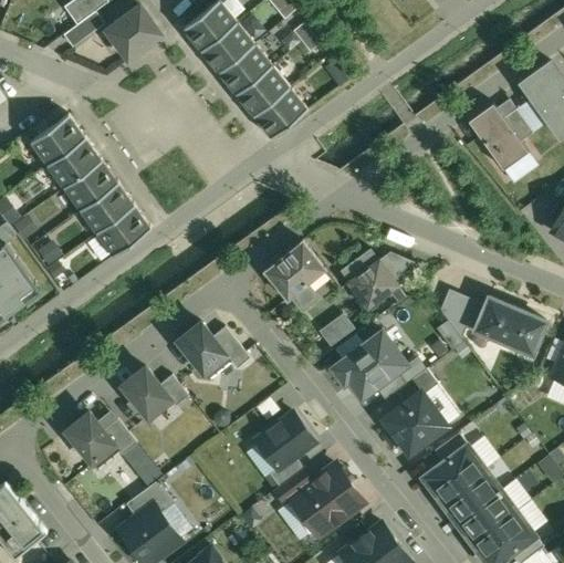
[(107,6),(103,0),(70,0),(62,6),(75,25),(85,20),(97,11),(107,6)]
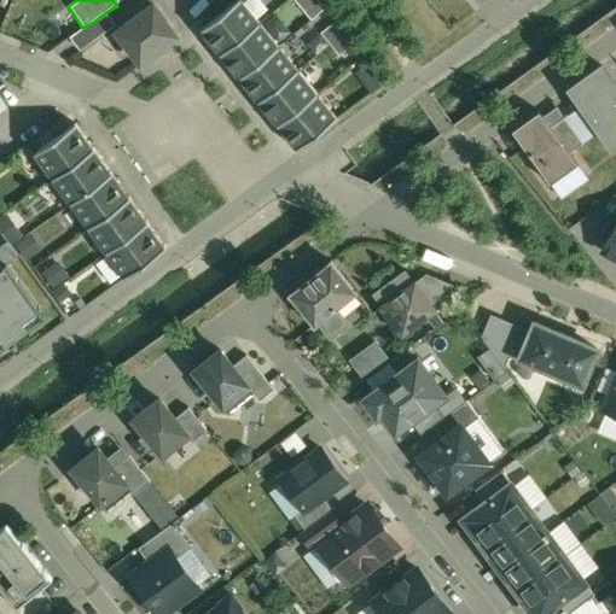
[(240,1),(201,33),(220,57),(260,25),(240,1)]
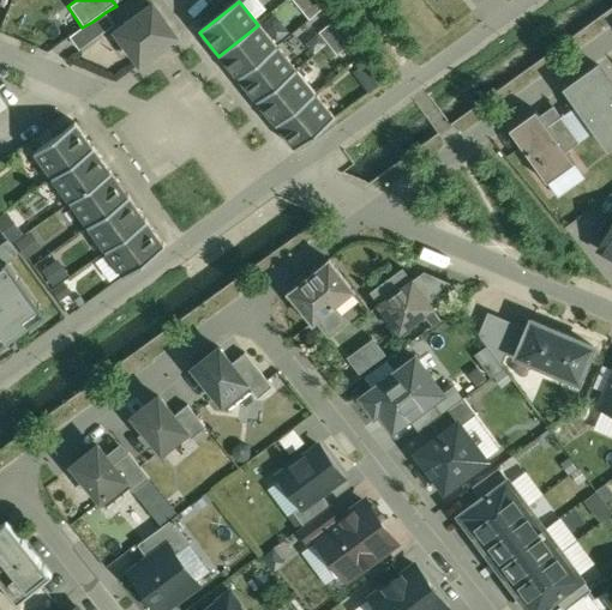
[(153,7),(117,34),(139,65),(175,38),(153,7)]
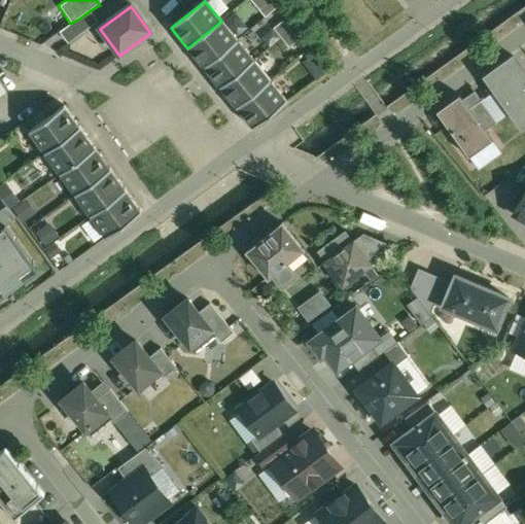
[(99,23),(91,10),(79,19),(89,31),(99,23)]
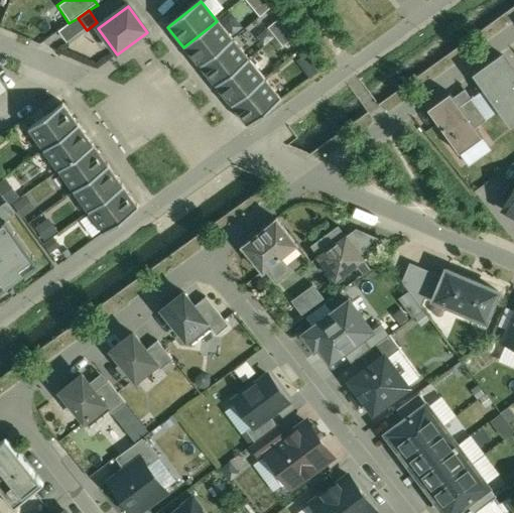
[(69,23),(56,32),(66,45),(87,30),(78,18),(69,23)]
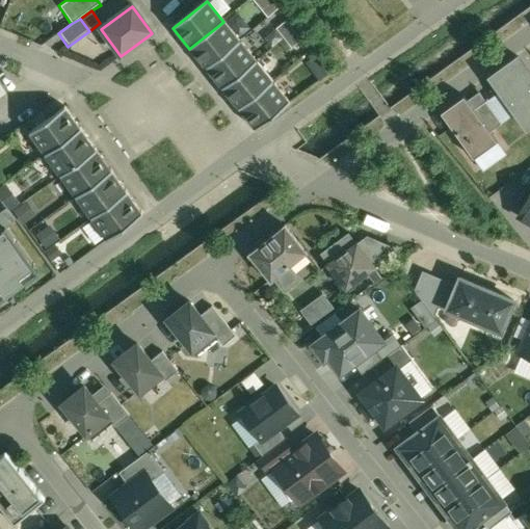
[(223,22),(189,49),(206,70),(240,42),(223,22)]
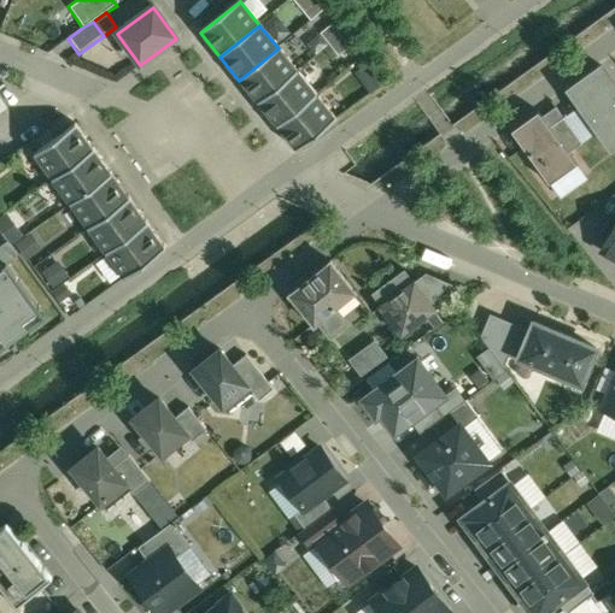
[(340,37),(332,27),(321,36),(329,47),(340,37)]
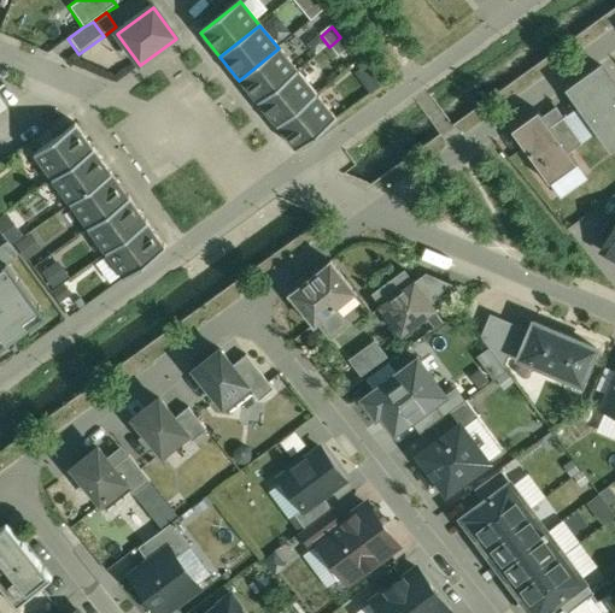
[(350,48),(340,37),(329,47),(338,58),(350,48)]
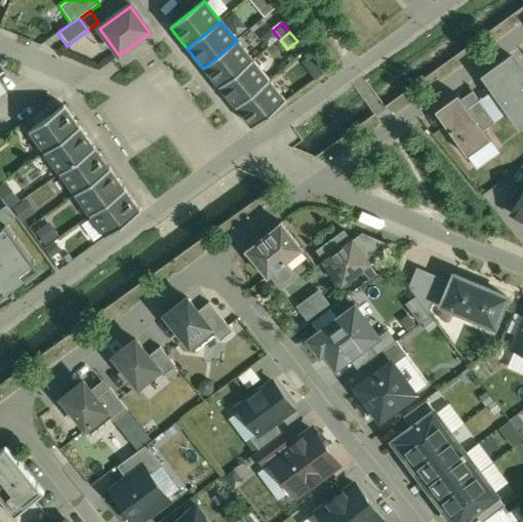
[(237,41),(203,69),(219,88),(252,62),(237,41)]
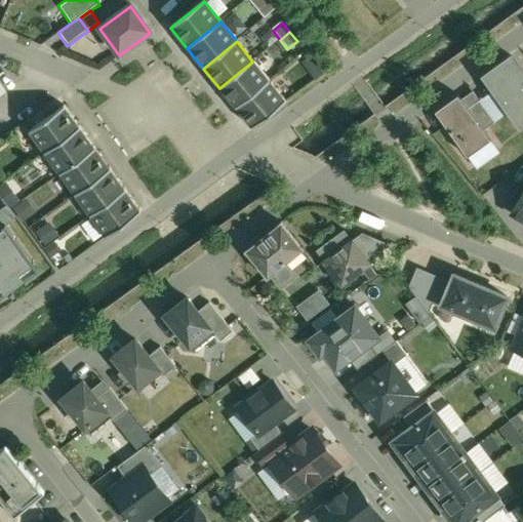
[(522,75),(511,58),(483,79),(519,128),(522,125),(522,75)]
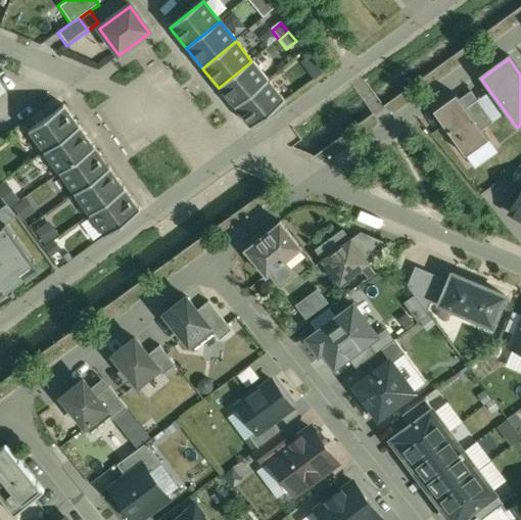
[(251,61),(219,88),(235,108),(268,82),(251,61)]
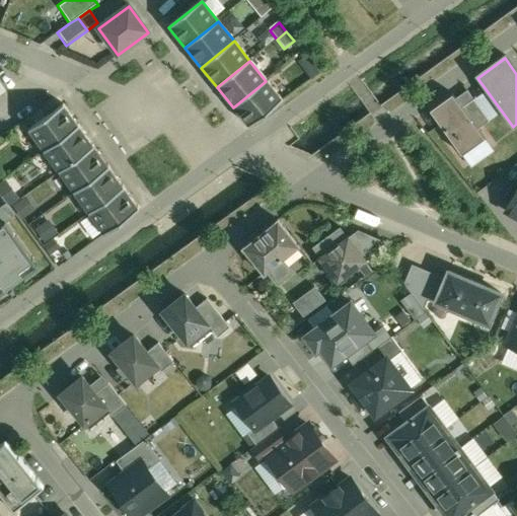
[(266,81),(233,107),(249,128),(283,101),(266,81)]
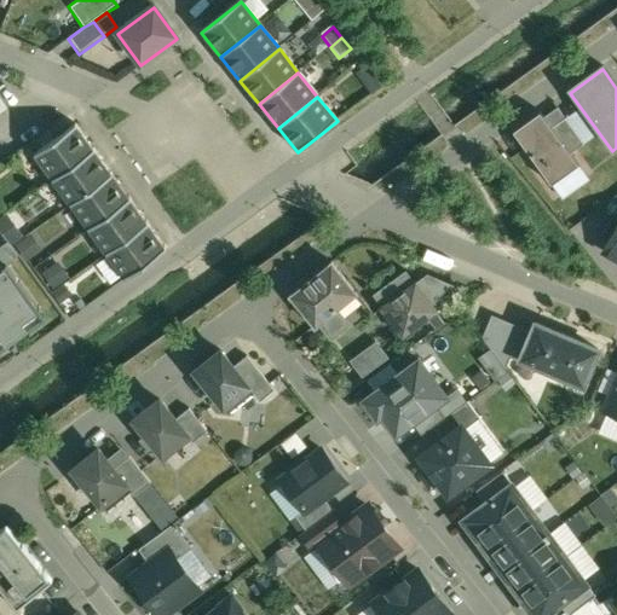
[(552,131),(540,115),(513,134),(551,187),(578,168),(570,157),(552,131)]
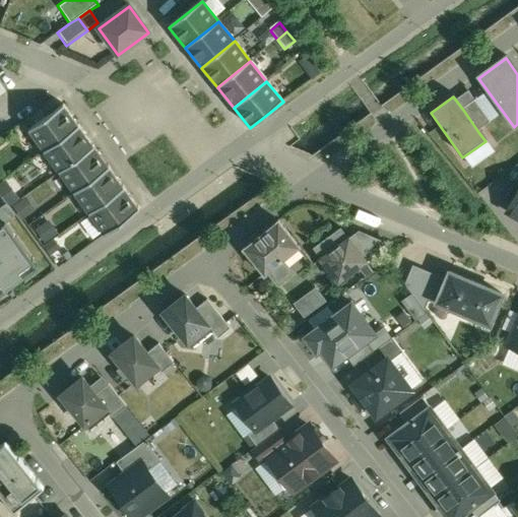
[(490,123),(474,102),(463,110),(478,132),(490,123)]
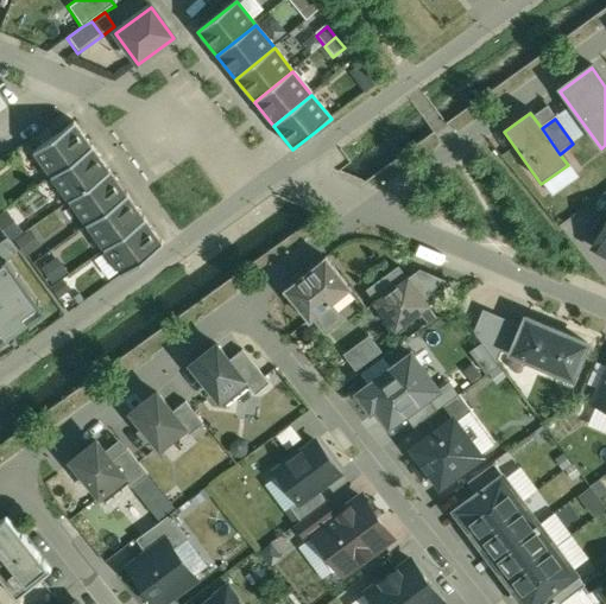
[(74,124),(33,153),(51,178),(92,148),(74,124)]
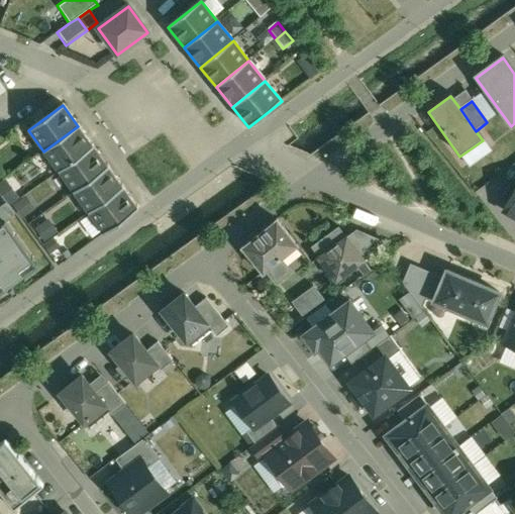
[(78,126),(43,151),(59,172),(93,147),(78,126)]
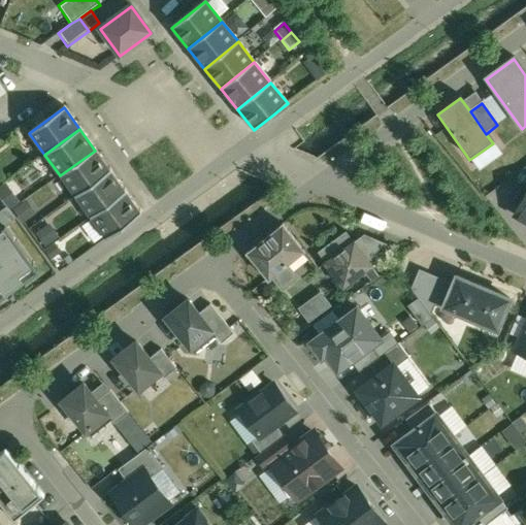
[(95,151),(60,175),(75,197),(110,171),(95,151)]
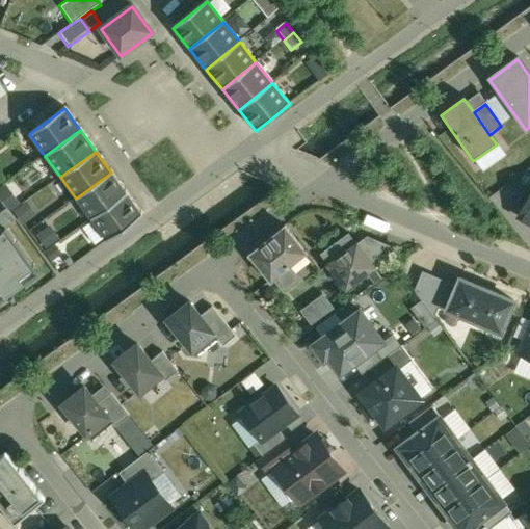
[(111,173),(76,199),(91,219),(127,194),(111,173)]
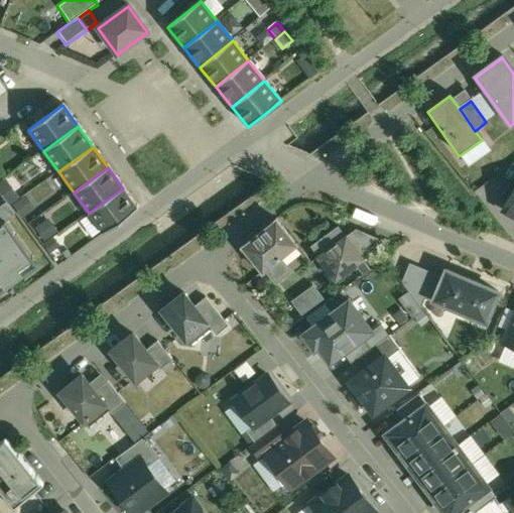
[(513,180),(499,210),(513,217),(513,180)]
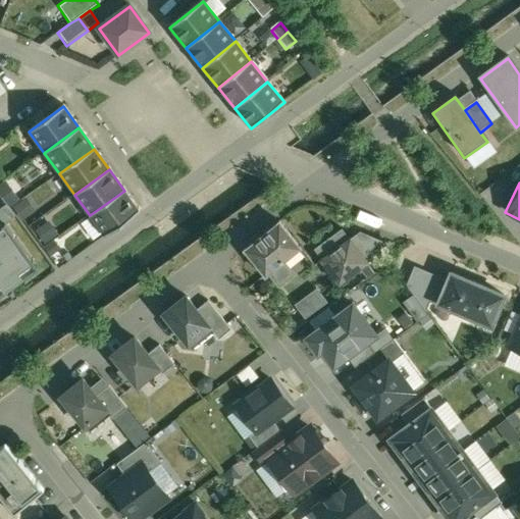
[(18,202),(4,184),(0,187),(0,196),(9,209),(18,202)]
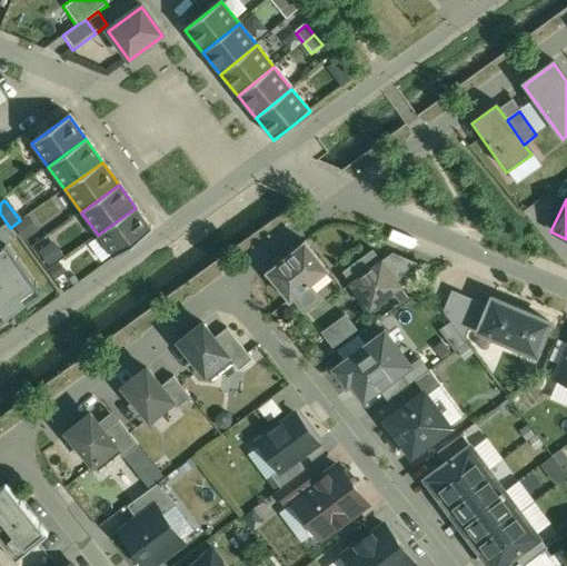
[(136,208),(98,235),(115,258),(152,231),(136,208)]
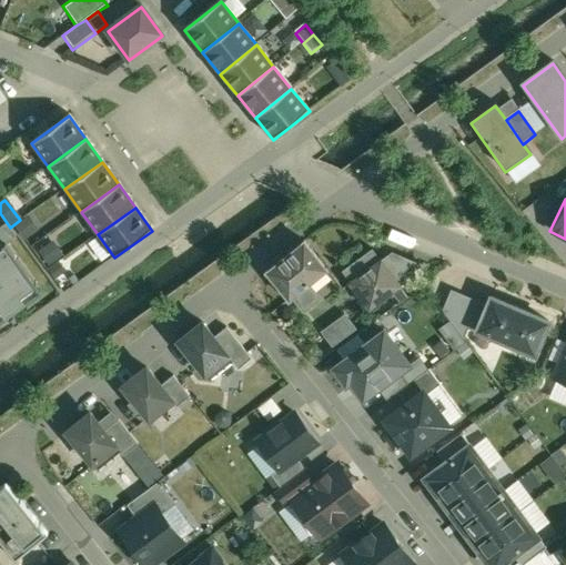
[(24,220),(16,228),(24,241),(34,234),(24,220)]
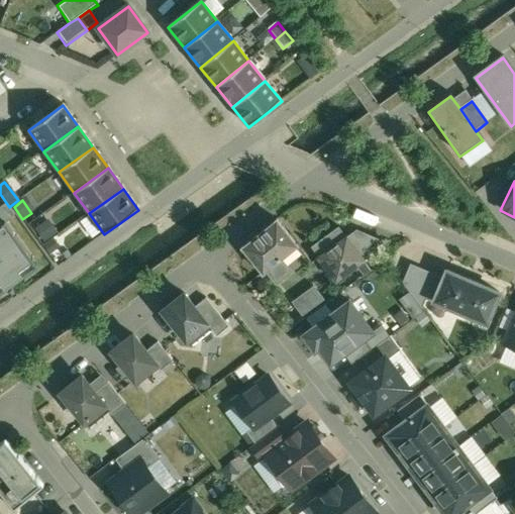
[(5,204),(0,207),(0,225),(2,224),(14,216),(5,204)]
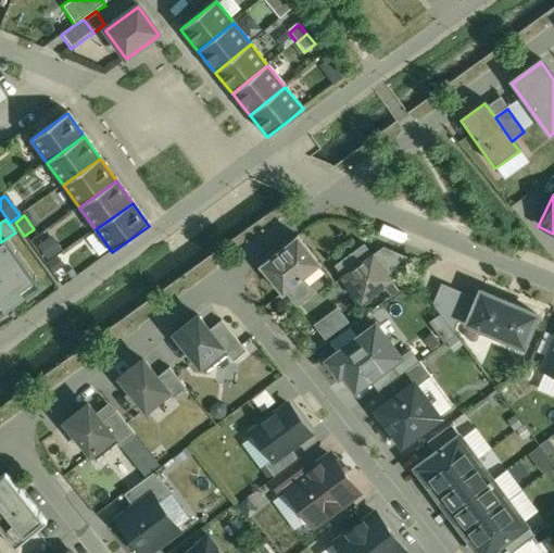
[(51,238),(37,247),(47,262),(61,252),(51,238)]
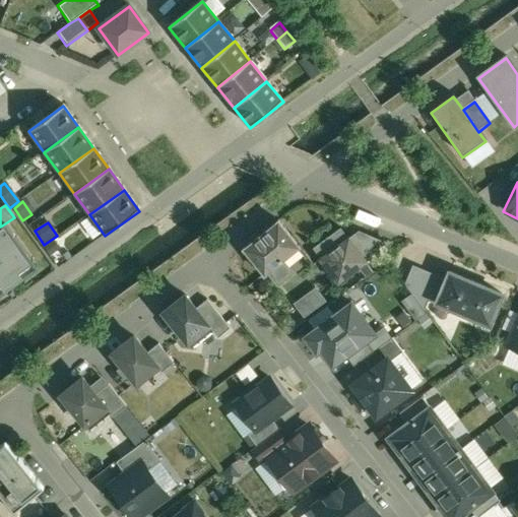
[(278,222),(243,250),(264,276),(300,249),(278,222)]
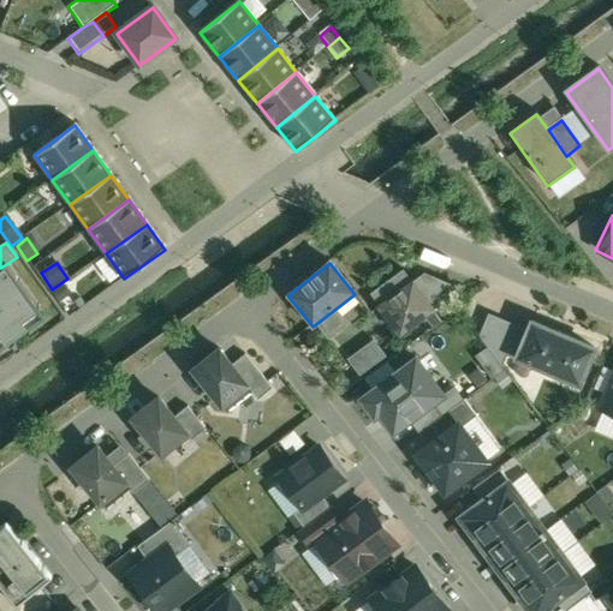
[(0,330),(33,309),(3,267),(0,268),(0,330)]
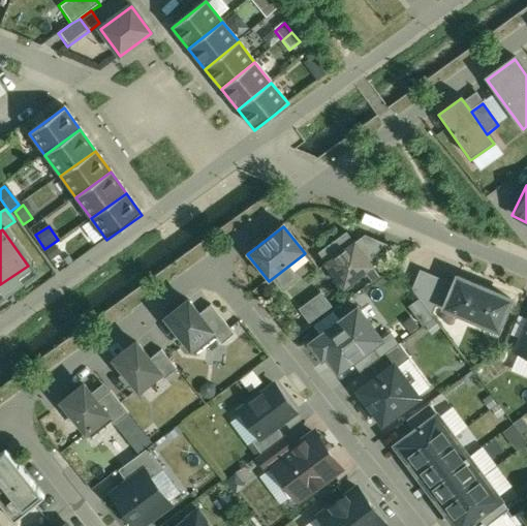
[(354,244),(326,265),(343,288),(372,268),(354,244)]
